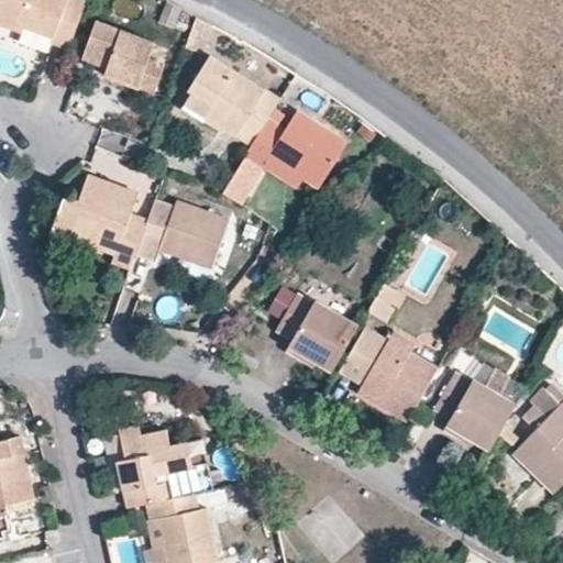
[(48,41),(68,47),(85,0),(0,0),(0,22),(21,31),(23,23),(52,33),(48,41)]
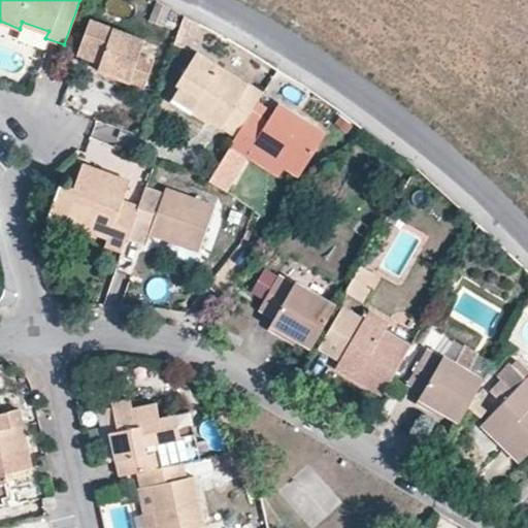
[(161,29),(169,7),(154,0),(149,0),(141,22),(161,29)]
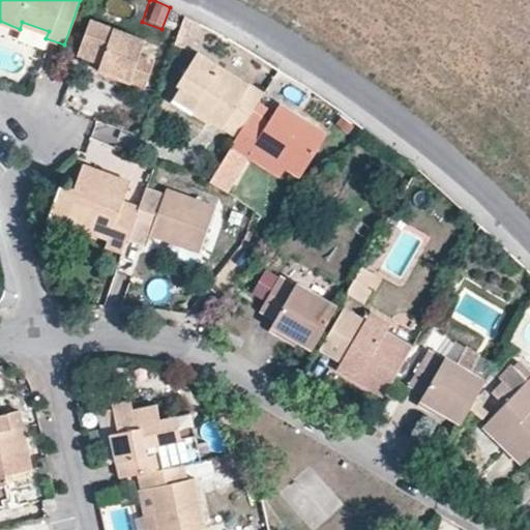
[(193,54),(203,25),(184,15),(172,46),(193,54)]
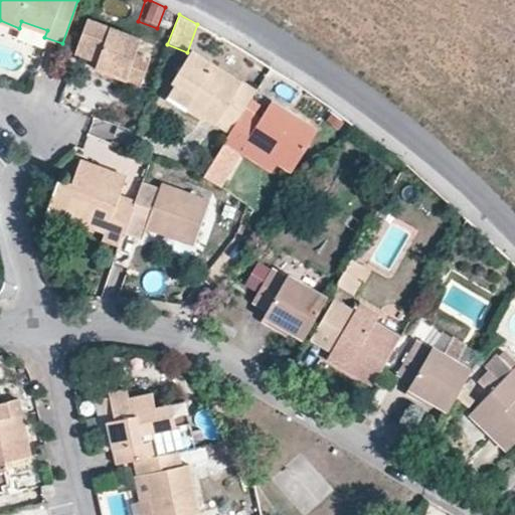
[(94,67),(139,83),(149,57),(136,52),(141,37),(88,19),(75,52),(96,59),(94,67)]
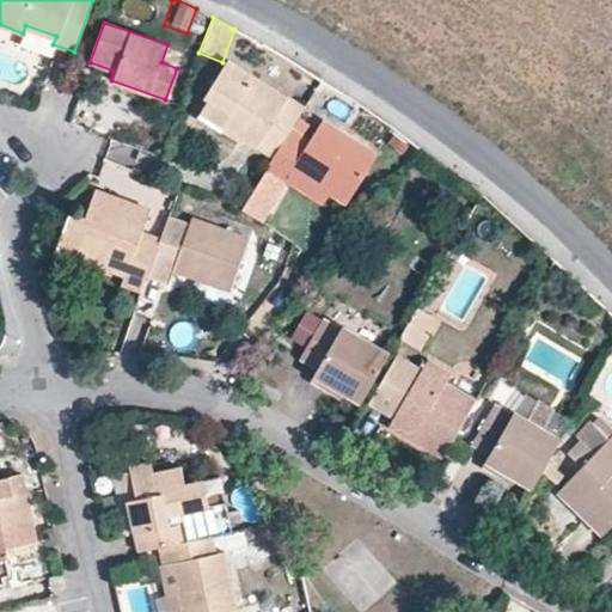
[(207,92),(210,95),(234,109),(222,127),(273,158),(292,129),(305,109),(228,61),(207,92)]
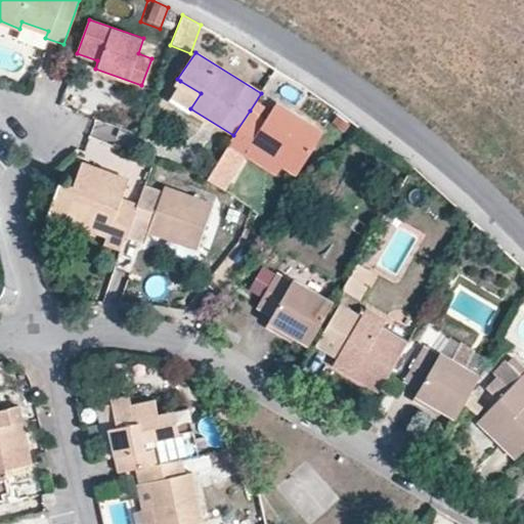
[(187,114),(190,108),(201,93),(180,81),(168,102),(187,114)]
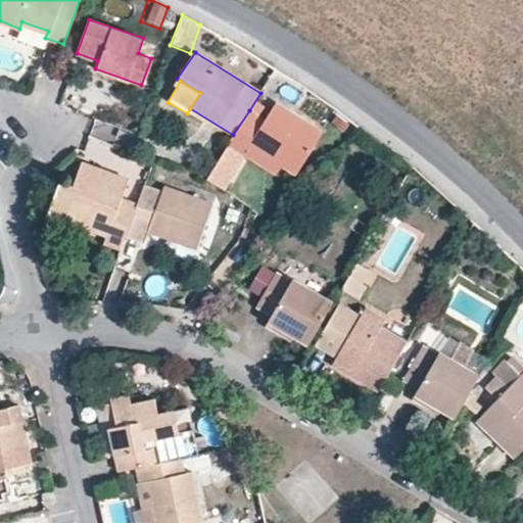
[(249,110),(233,135),(227,147),(243,156),(244,154),(251,145),(282,164),(296,173),(323,131),(278,102),(266,121),(249,110)]
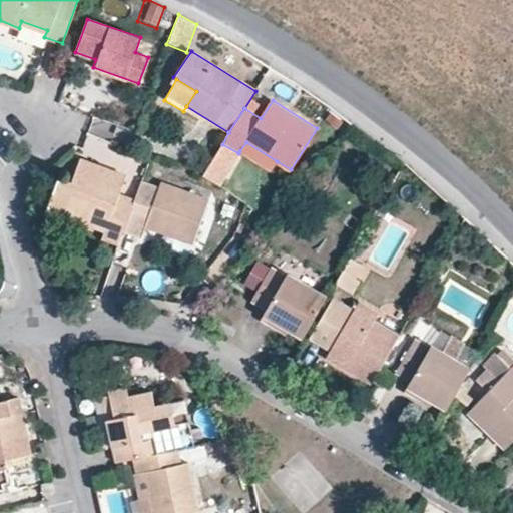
[(246,142),(239,151),(271,170),(277,161),(246,142)]
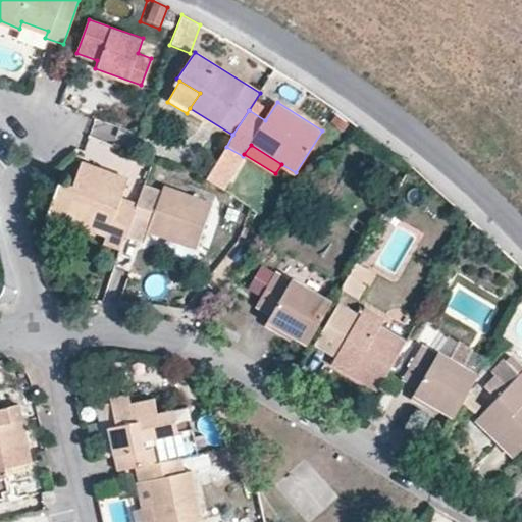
[(243,156),(226,147),(206,178),(222,189),(243,156)]
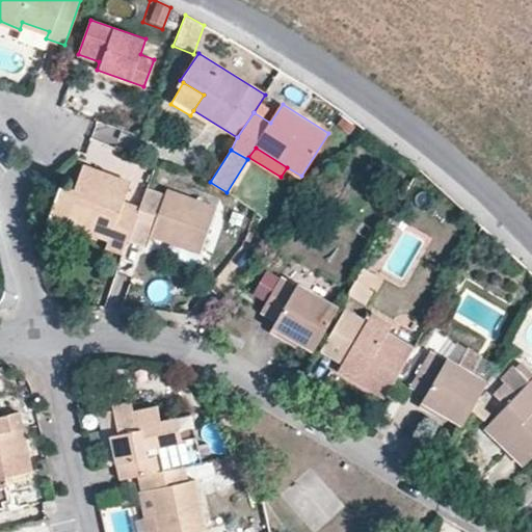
[(131,230),(139,207),(122,201),(129,179),(81,162),(73,188),(57,182),(47,212),(73,220),(76,210),(113,223),(109,235),(106,244),(124,250),(131,230)]
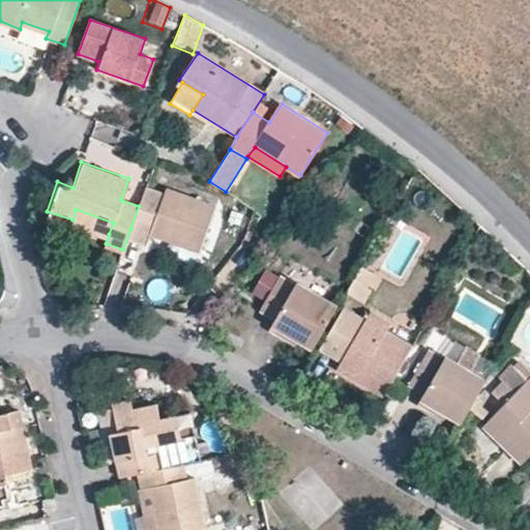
[(165,194),(145,186),(139,206),(130,229),(150,235),(152,232),(201,248),(215,207),(167,190),(165,194)]
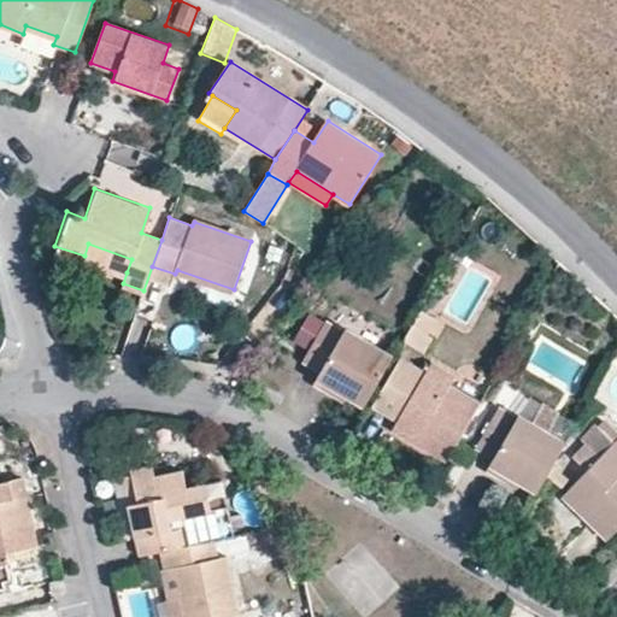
[(84,256),(127,272),(131,259),(88,244),(84,256)]
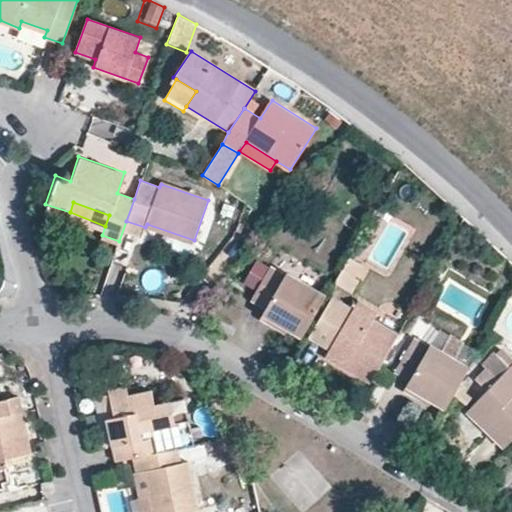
[(360,264),(349,257),(333,283),(350,293),(357,280),(353,277),(360,264)]
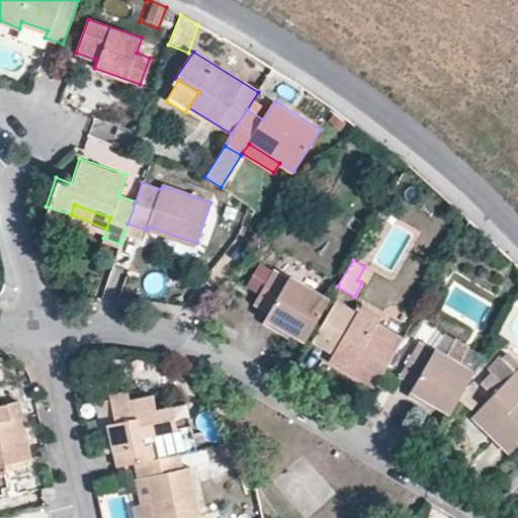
[(307,339),(330,298),(290,276),(289,279),(272,270),(254,304),(270,312),(264,322),(279,331),(282,325),(307,339)]
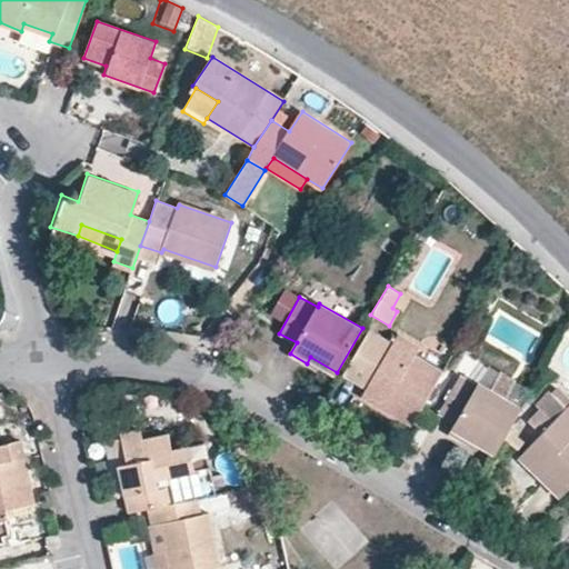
[(392,343),(369,330),(342,377),(366,390),(392,343)]
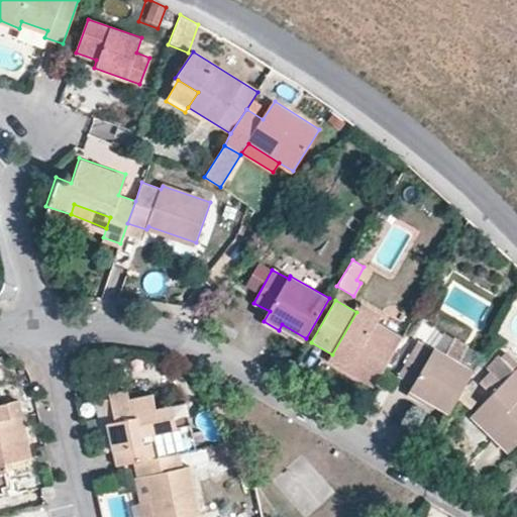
[(330,358),(375,385),(401,338),(377,324),(381,316),(360,305),(356,312),(332,354),(330,358)]
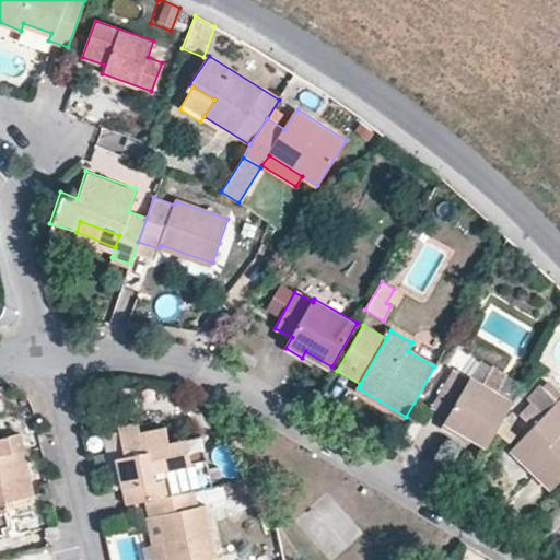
[(489,446),(514,401),(471,377),(469,380),(453,371),(433,406),(448,416),(442,427),(458,435),(461,430),(489,446)]
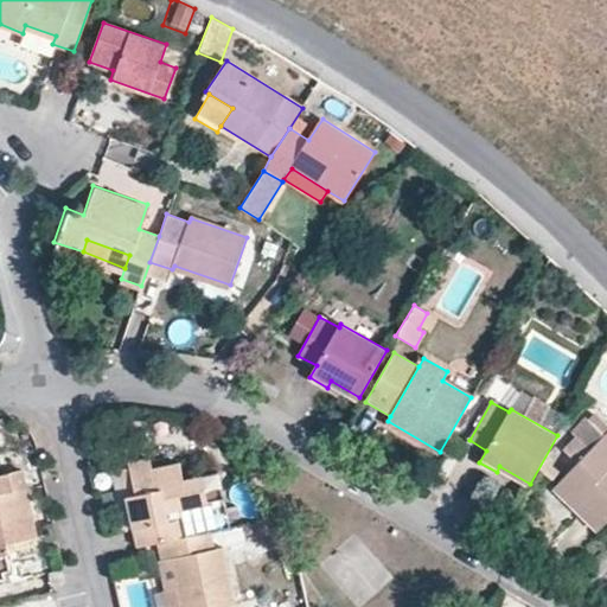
[(606,425),(594,411),(589,416),(606,433),(606,425)]
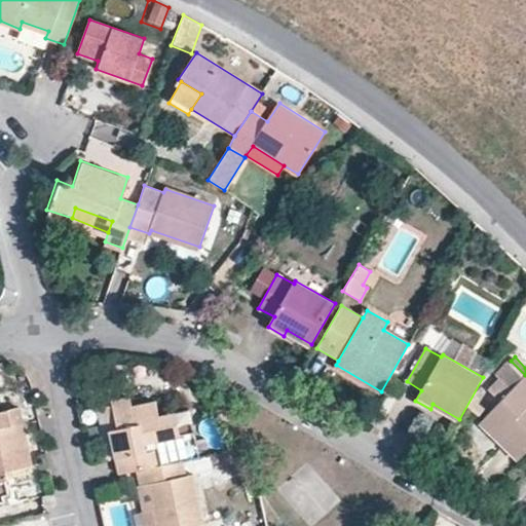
[(480,423),(520,460),(525,454),(525,375),(511,361),(498,374),(501,377),(491,388),(502,400),(480,423)]
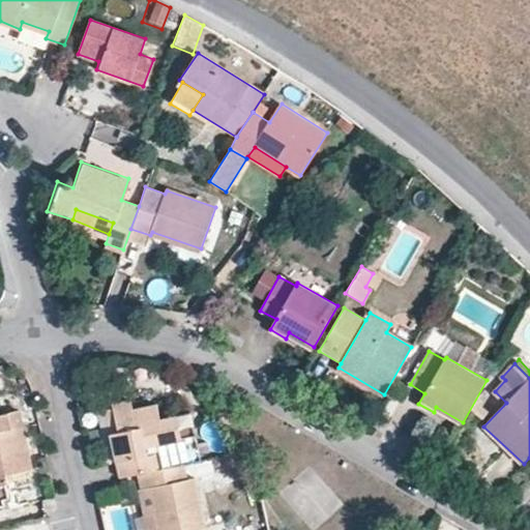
[(138,473),(150,470),(146,445),(194,435),(189,414),(159,420),(156,405),(133,410),(129,401),(113,404),(119,433),(111,434),(120,476),(138,473)]
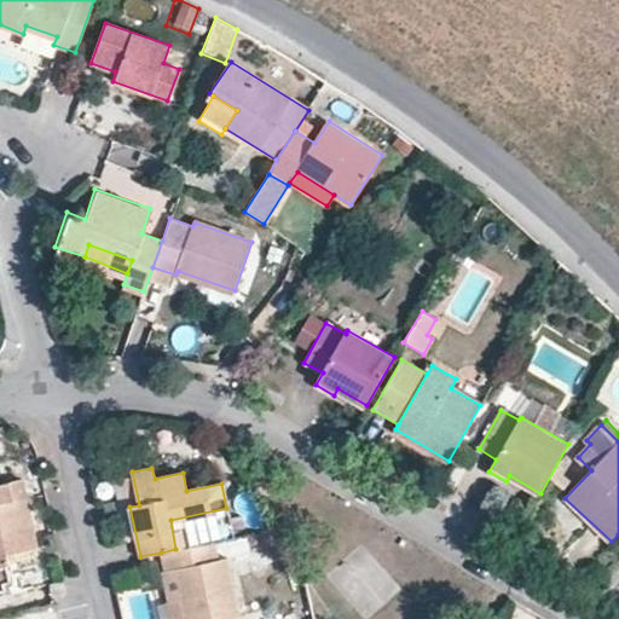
[(35,550),(21,482),(0,486),(0,593),(3,594),(1,586),(7,585),(4,567),(6,567),(5,557),(35,550)]
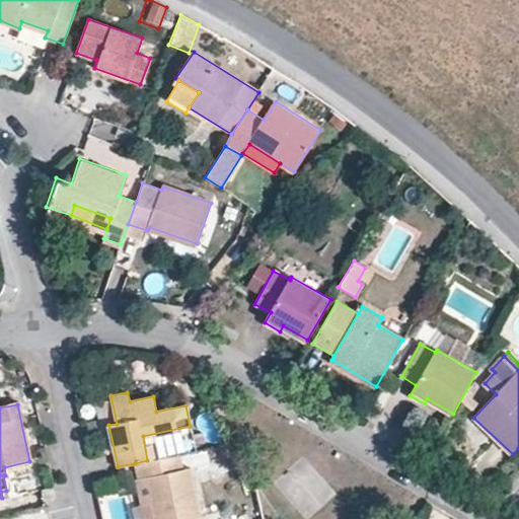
[(147,460),(135,463),(138,478),(136,479),(142,505),(151,502),(155,518),(186,518),(202,516),(191,467),(183,469),(180,453),(147,460)]
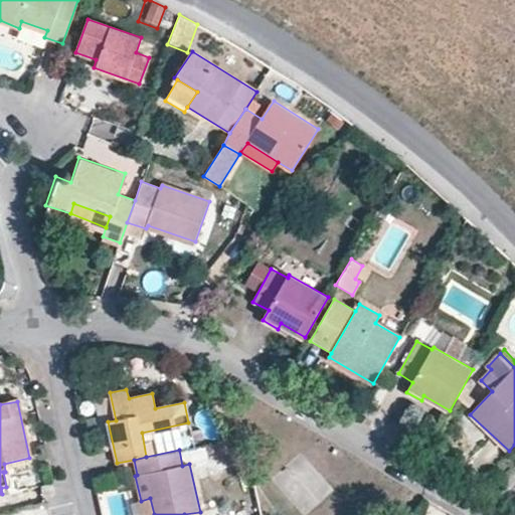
[(5,472),(31,467),(29,458),(4,464),(5,472)]
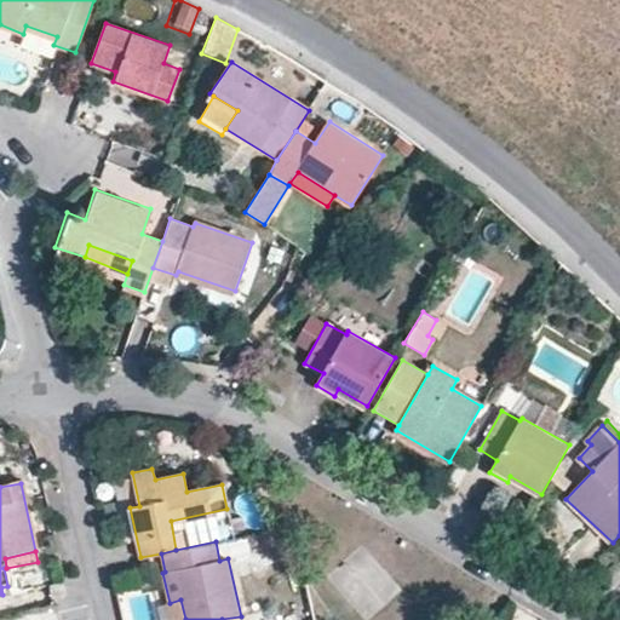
[(185,619),(181,600),(170,603),(173,619),(185,619)]
